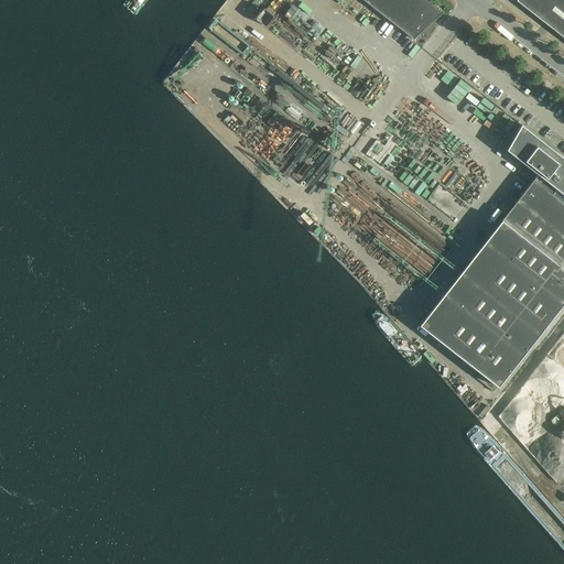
[(444,11),(429,0),(364,0),(413,40),(444,11)]
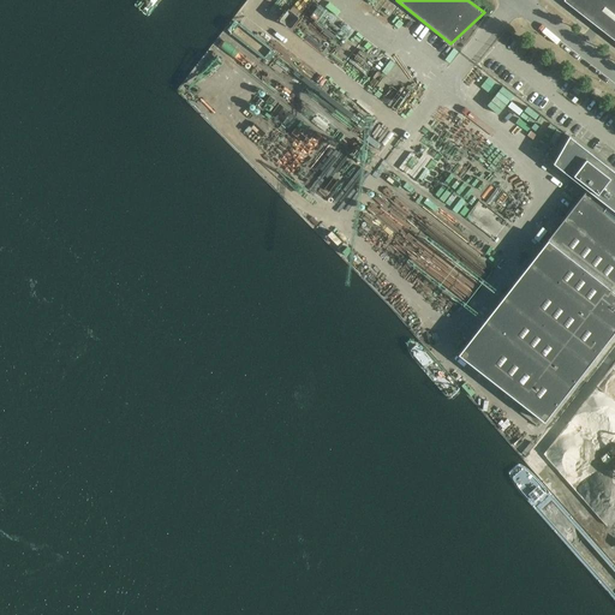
[(614,0),(562,0),(563,0),(599,29),(597,33),(614,46),(614,0)]
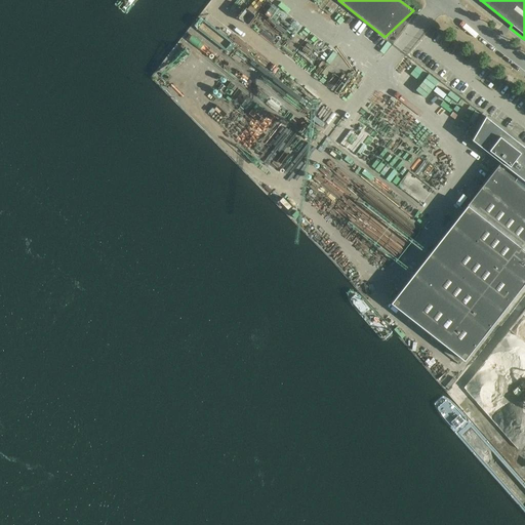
[(463,360),(524,281),(524,147),(517,140),(515,143),(508,136),(510,134),(485,116),(472,139),(500,162),(391,303),(463,360)]
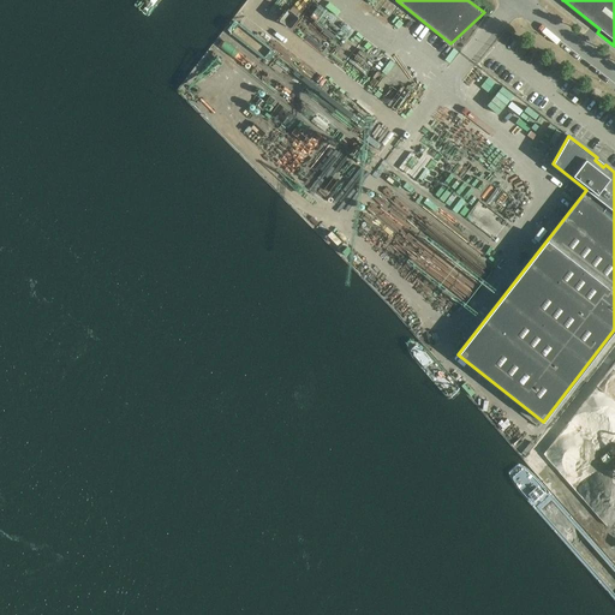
[(614,364),(598,388),(608,395),(609,395),(614,399),(614,364)]
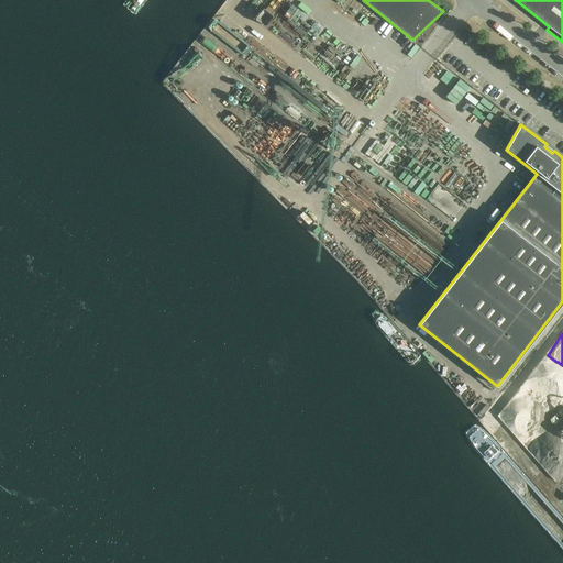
[(494,385),(479,373),(476,377),(490,389),(494,385)]
